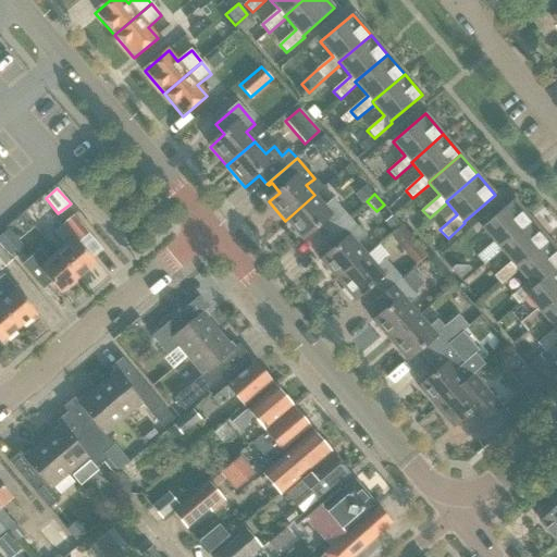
[(334,200),(325,208),(314,195),(285,221),(305,243),(322,227),(330,235),(349,219),(334,200)]
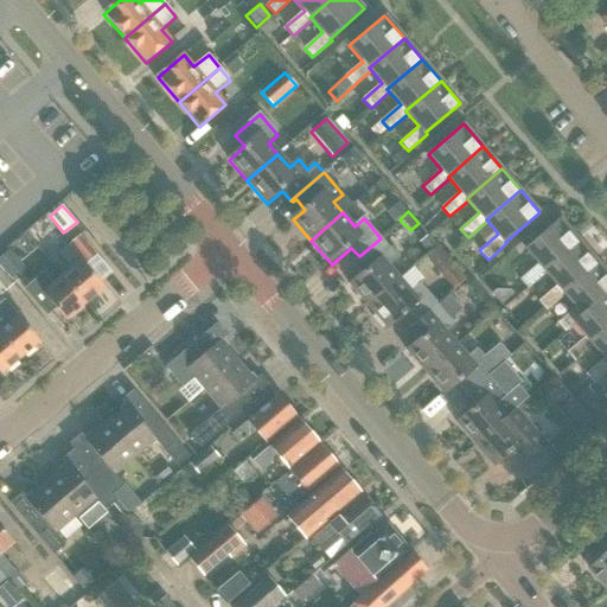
[(580,241),(560,218),(521,253),(534,268),(516,282),(524,292),(542,276),(541,275),(580,241)]
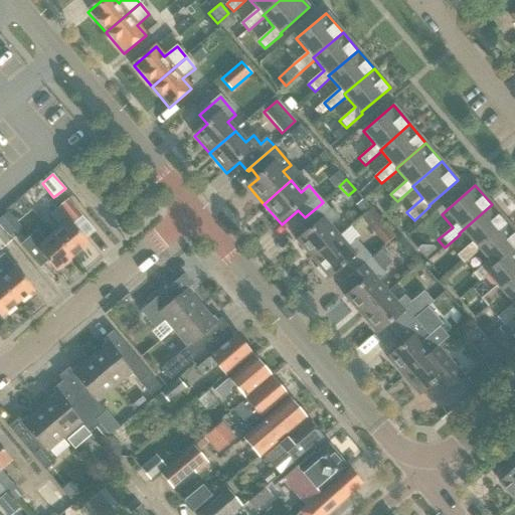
[(29,189),(12,206),(23,217),(40,199),(29,189)]
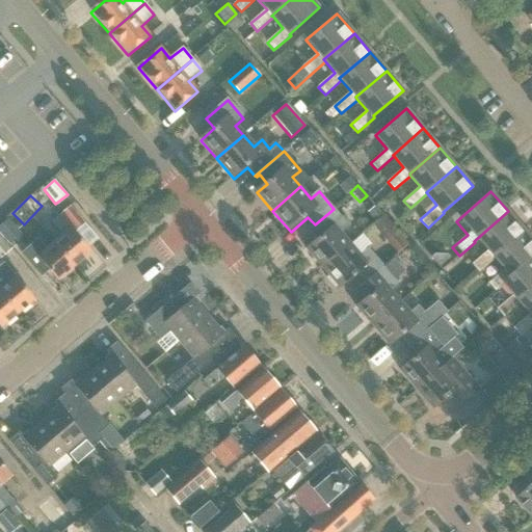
[(71,206),(52,221),(62,235),(53,242),(74,266),(90,253),(75,233),(86,223),(71,206)]
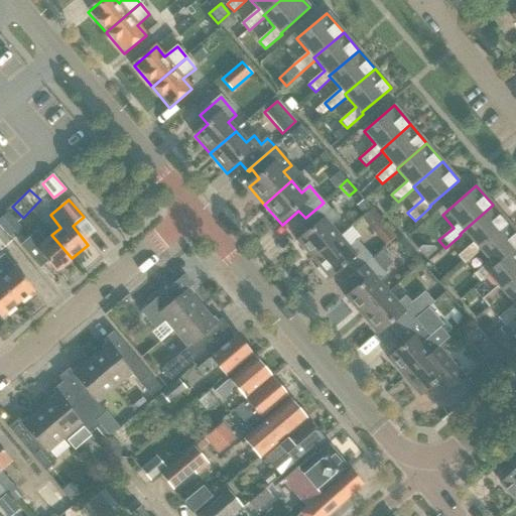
[(313,260),(341,237),(333,228),(340,221),(324,203),(305,218),(314,229),(298,243),(313,260)]
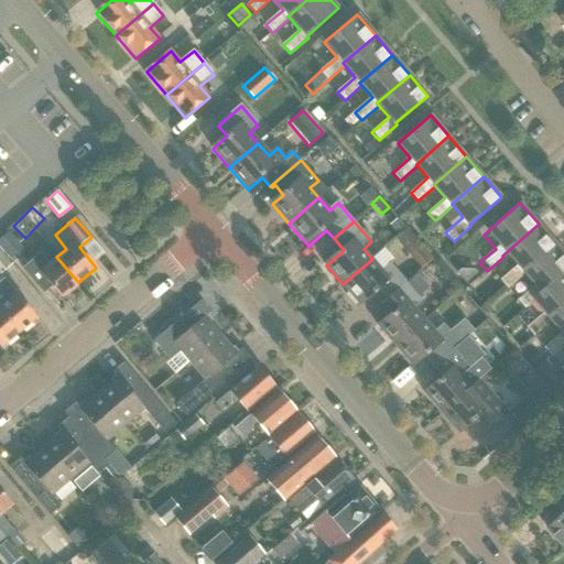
[(521,277),(519,275),(555,243),(539,224),(502,256),(503,257),(513,269),(497,283),(505,291),(521,277)]
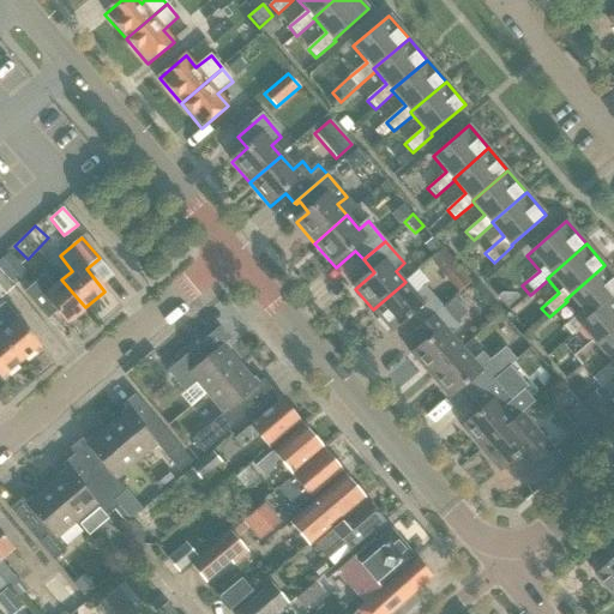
[(433,263),(443,274),(455,264),(446,253),(433,263)]
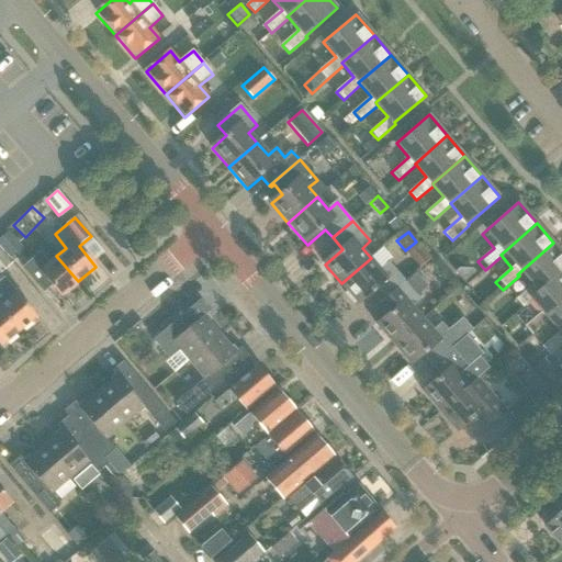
[(7,234),(0,238),(0,245),(13,261),(22,253),(7,234)]
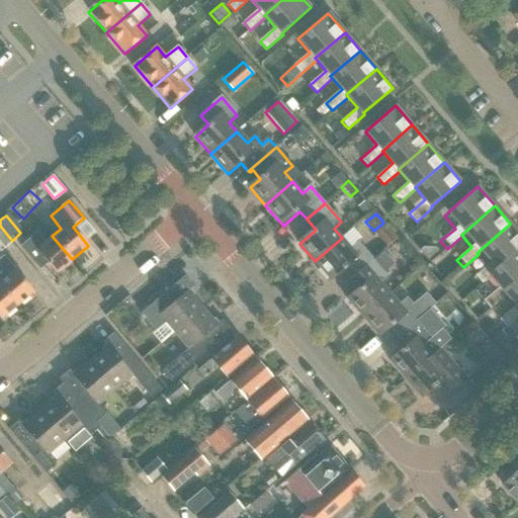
[(479,286),(491,275),(490,274),(517,249),(517,233),(510,224),(477,253),(479,254),(488,265),(472,278),(479,286)]
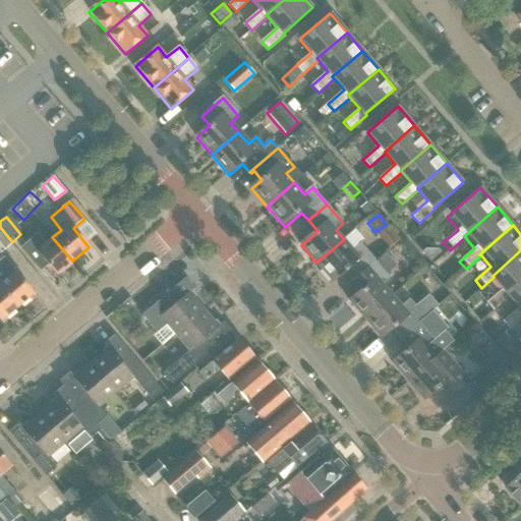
[(0,229),(0,248),(1,250),(11,242),(0,229)]
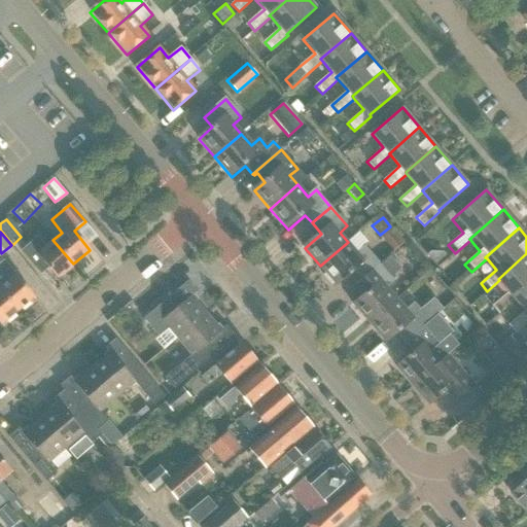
[(36,236),(20,251),(40,275),(47,269),(56,278),(62,274),(63,276),(71,269),(70,267),(73,264),(53,240),(45,247),(36,236)]
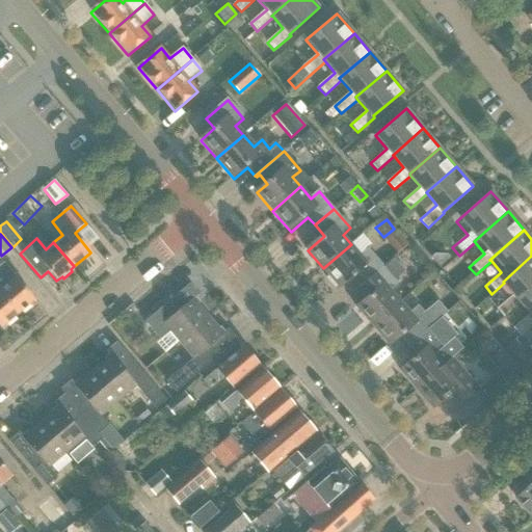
[(383,266),(369,249),(362,256),(351,244),(323,268),(341,289),(357,274),(365,283),(383,266)]
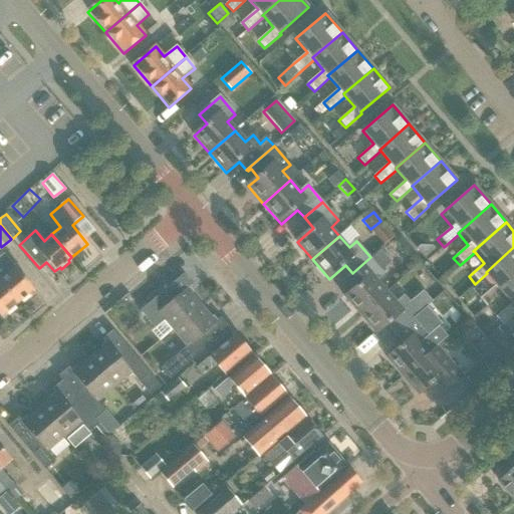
[(503,291),(502,290),(513,279),(513,247),(486,272),(487,273),(496,284),(481,298),(487,305),(503,291)]
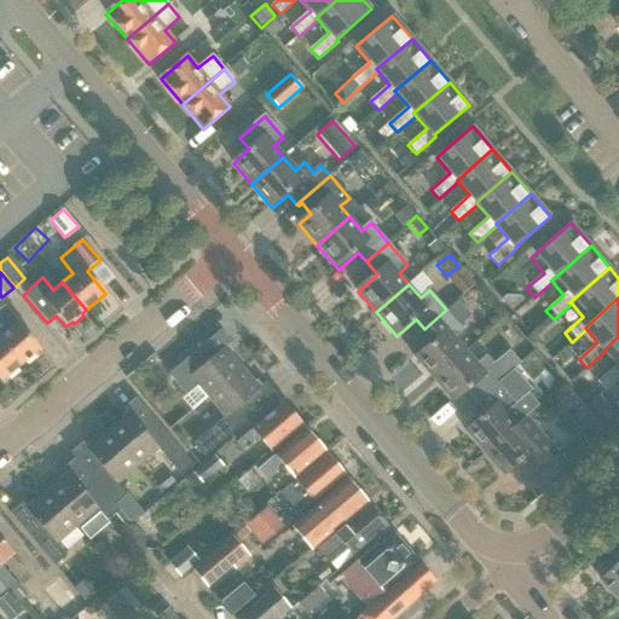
[(19,318),(7,304),(0,308),(0,339),(22,364),(40,350),(16,320),(19,318)]
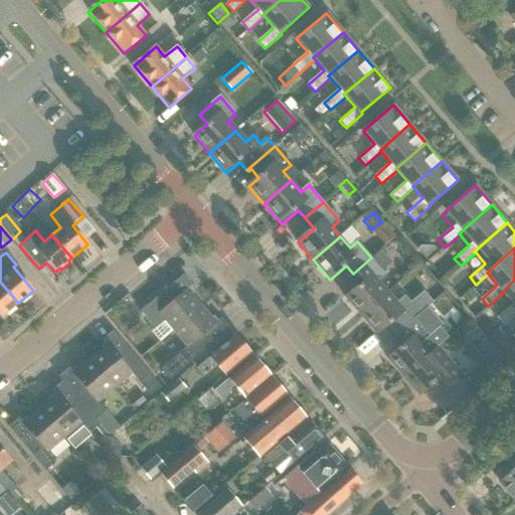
[(388,293),(380,284),(387,277),(371,258),(353,274),(363,285),(346,299),(361,316),(388,293)]
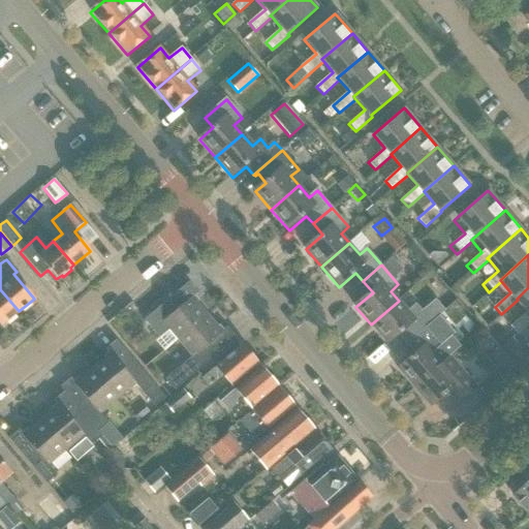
[(207,315),(192,299),(198,293),(189,283),(144,320),(159,339),(169,331),(178,340),(207,315)]
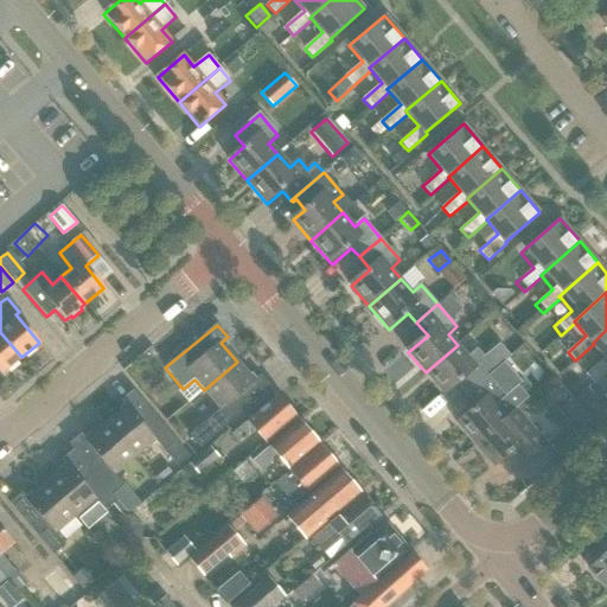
[(606,371),(606,330),(593,343),(594,344),(606,358),(587,375),(594,383),(606,371)]
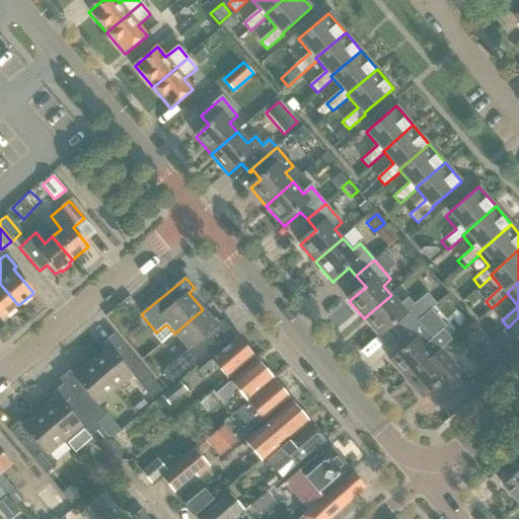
[(0,284),(0,320),(18,305),(0,284)]
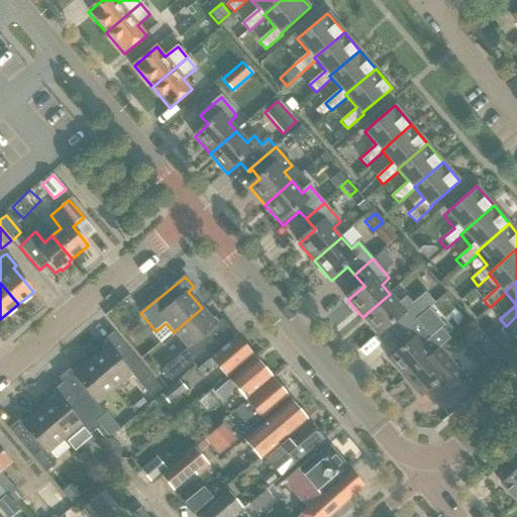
[(389,327),(397,336),(415,320),(416,322),(431,309),(437,305),(427,294),(413,306),(407,299),(400,305),(390,294),(363,317),(379,336),(389,327)]
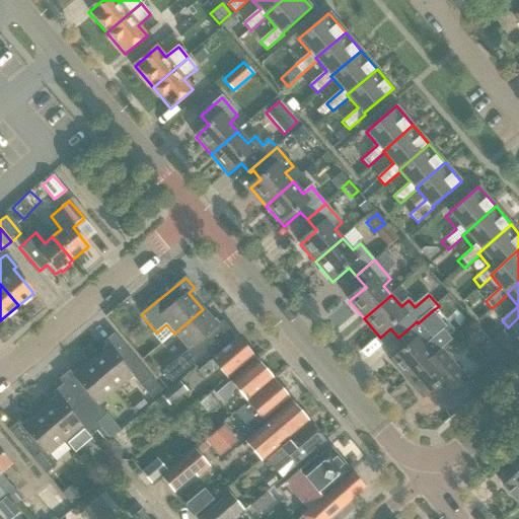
[(217,326),(203,309),(174,334),(189,351),(163,372),(172,382),(188,370),(232,332),(223,321),(217,326)]
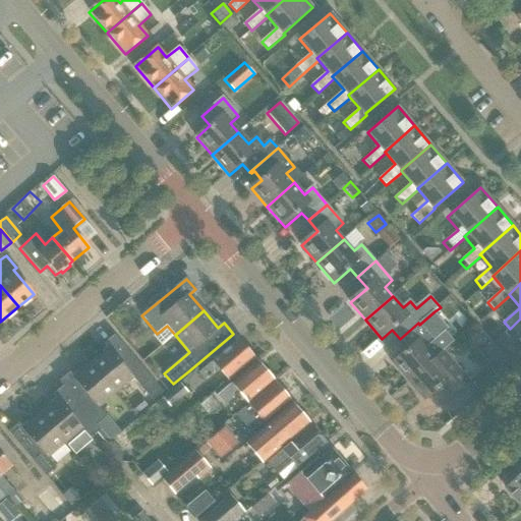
[(408,348),(392,362),(408,382),(435,358),(435,357),(443,349),(445,352),(454,344),(445,334),(450,330),(435,311),(419,325),(418,323),(400,339),(408,348)]
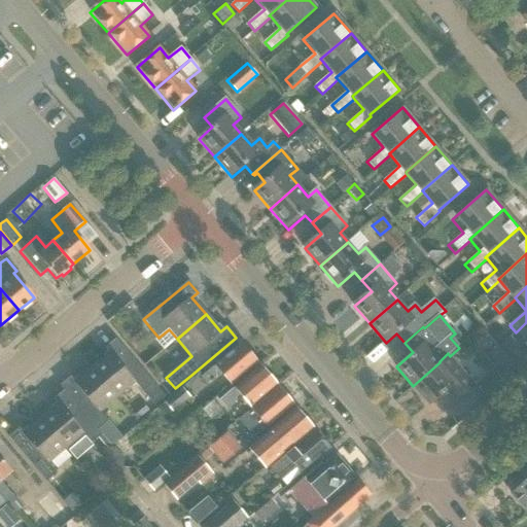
[(116,397),(134,383),(152,405),(164,395),(153,384),(115,339),(105,348),(109,354),(93,369),(116,397)]
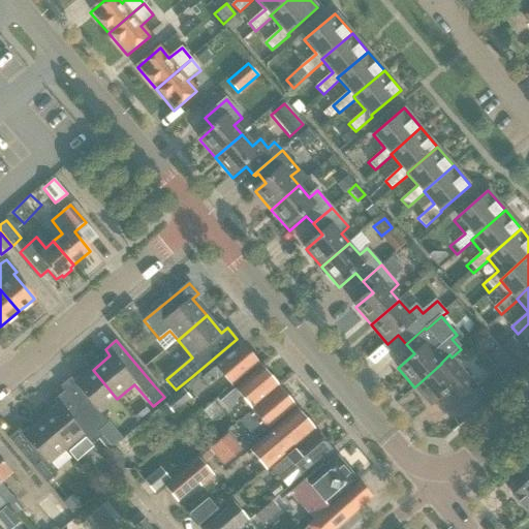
[(242,345),(203,378),(208,384),(221,373),(232,385),(258,364),(242,345)]
